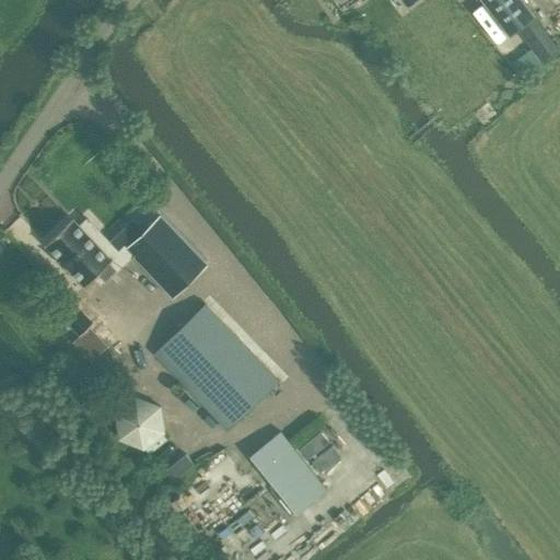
[(559,48),(523,0),(481,0),(510,36),(518,30),(532,48),(510,63),(521,78),(559,48)]
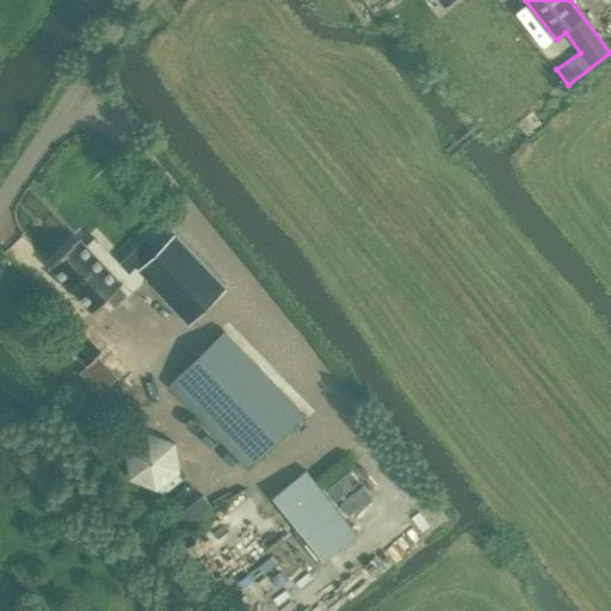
[(140,244),(125,258),(127,260),(136,270),(130,275),(140,284),(147,278),(189,322),(223,288),(174,235),(158,251),(150,244),(147,242),(143,242),(140,244)]
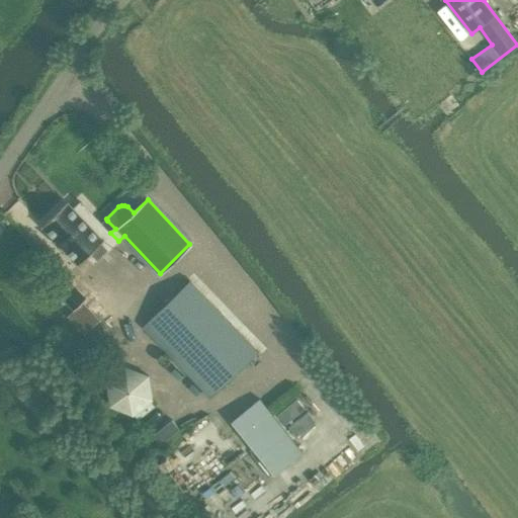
[(69,202),(44,226),(58,240),(57,241),(65,250),(66,249),(80,263),(89,255),(96,262),(118,241),(110,233),(82,202),(75,208),(69,202)]
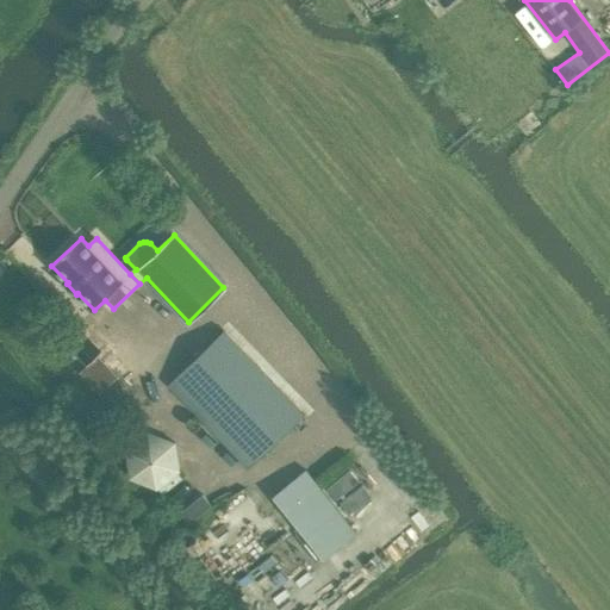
[(305,415),(224,329),(167,385),(248,468),(305,415)]
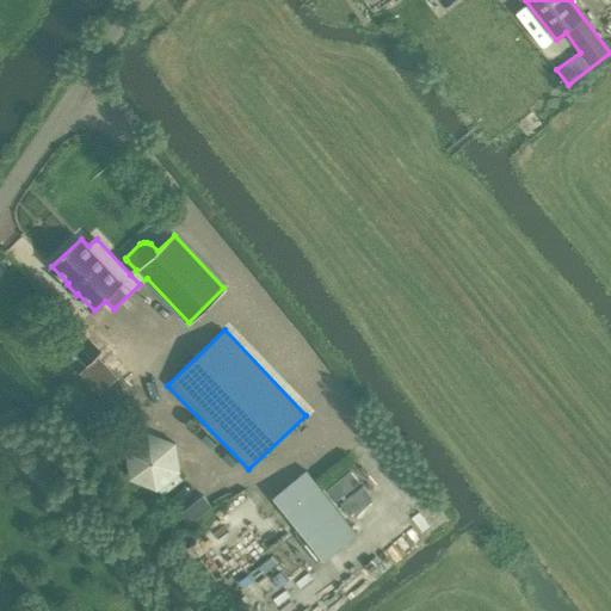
[(177,442),(148,431),(125,450),(129,479),(158,491),(180,471),(177,442)]
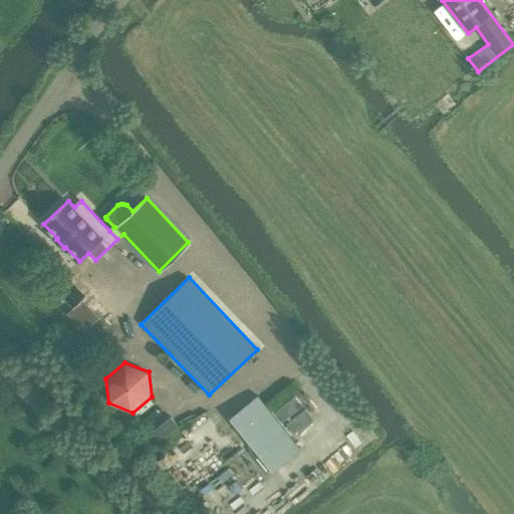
[(233,419),(271,466),(272,467),(294,450),(256,401),(233,419)]
